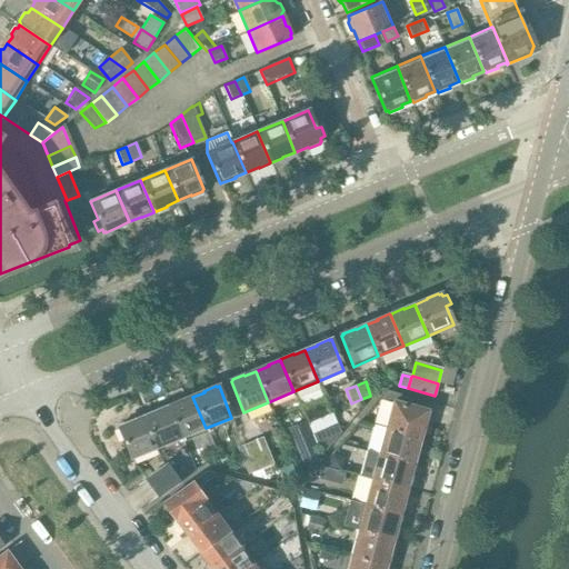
[(387,392),(380,400),(391,402),(385,428),(419,438),(420,435),(423,435),(426,426),(423,422),(427,411),(416,409),(418,399),(387,392)]
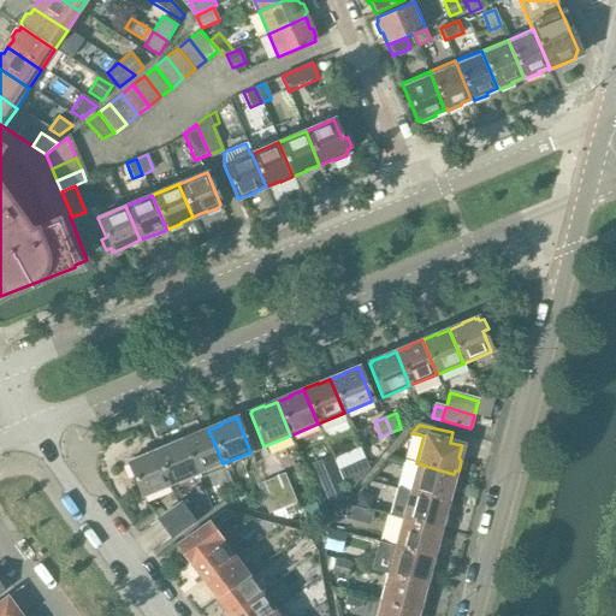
[(196,475),(223,463),(208,430),(196,436),(195,434),(183,439),(183,440),(182,440),(196,475)]
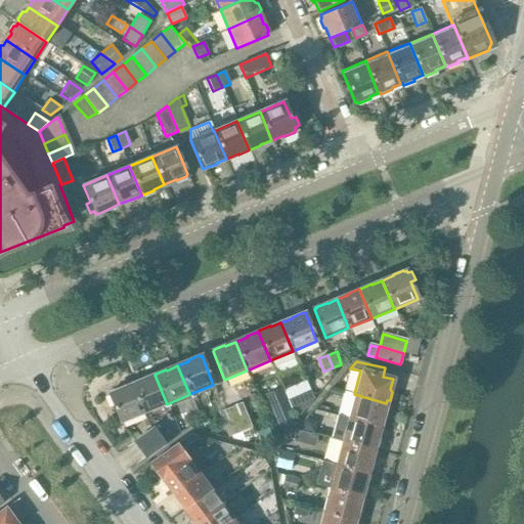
[(143,380),(132,385),(144,413),(167,404),(155,375),(155,376),(154,375),(143,379),(143,380)]
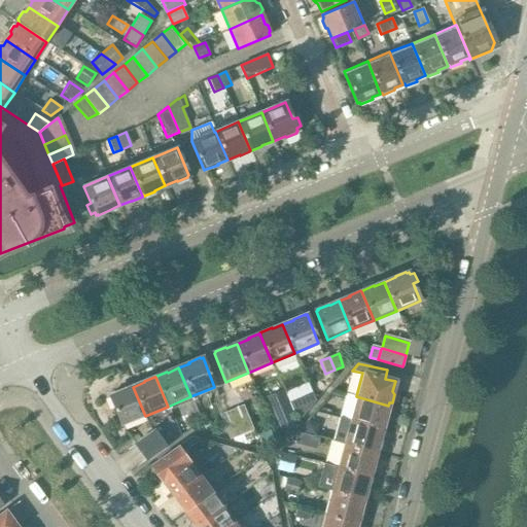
[(120,426),(145,416),(133,387),(123,391),(123,390),(111,394),(112,395),(109,396),(110,399),(107,400),(111,410),(114,409),(120,426)]
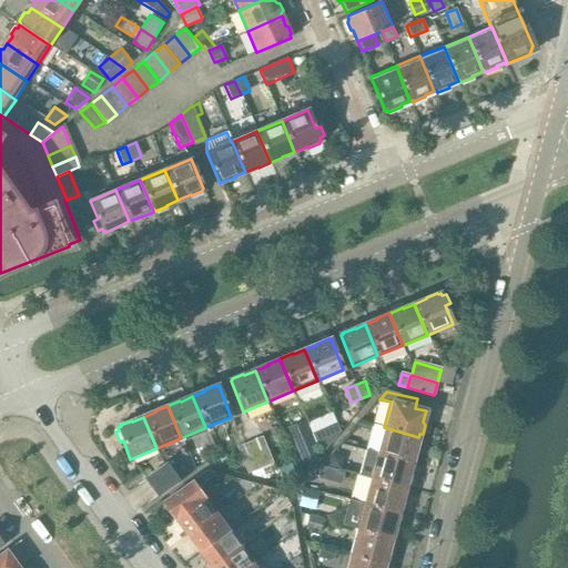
[(324,435),(317,421),(307,425),(314,439),(324,435)]
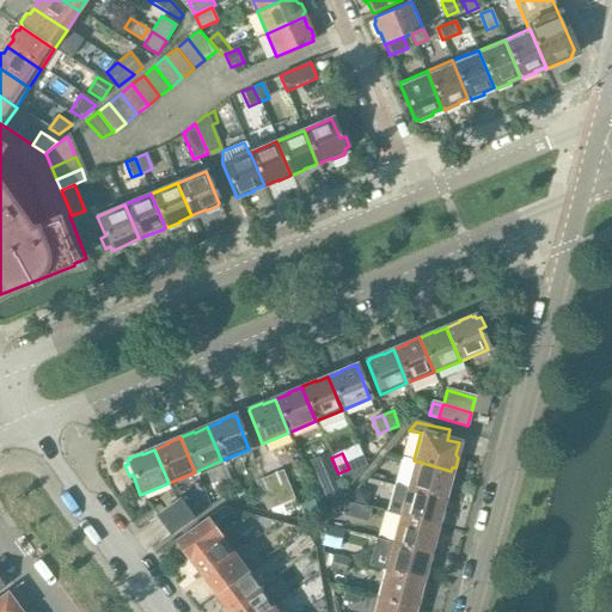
[(403,458),(387,453),(380,461),(399,467),(403,458)]
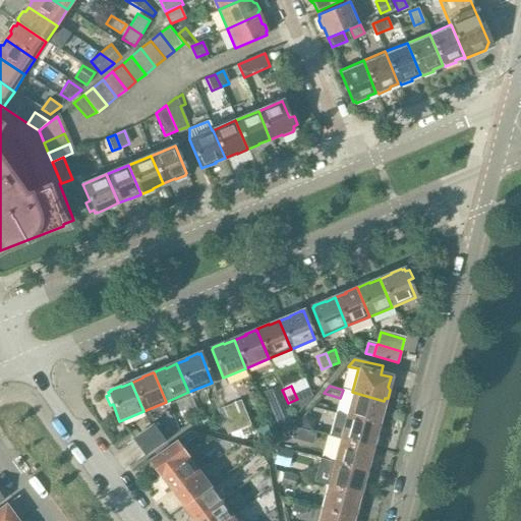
[(352,392),(346,416),(378,424),(379,421),(382,421),(384,413),(382,410),(384,401),(352,392)]
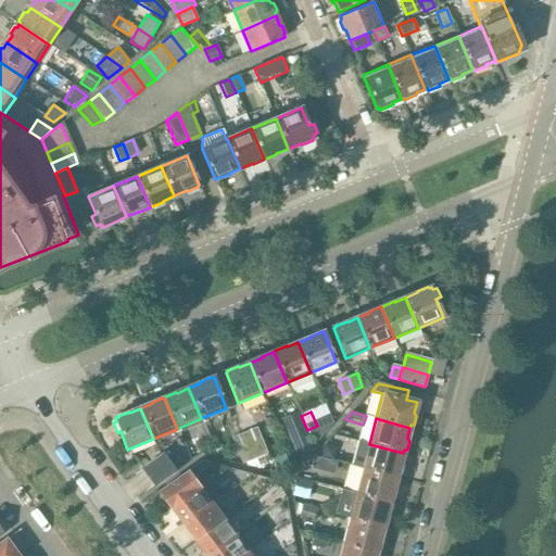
[(267,454),(256,427),(243,432),(254,459),(267,454)]
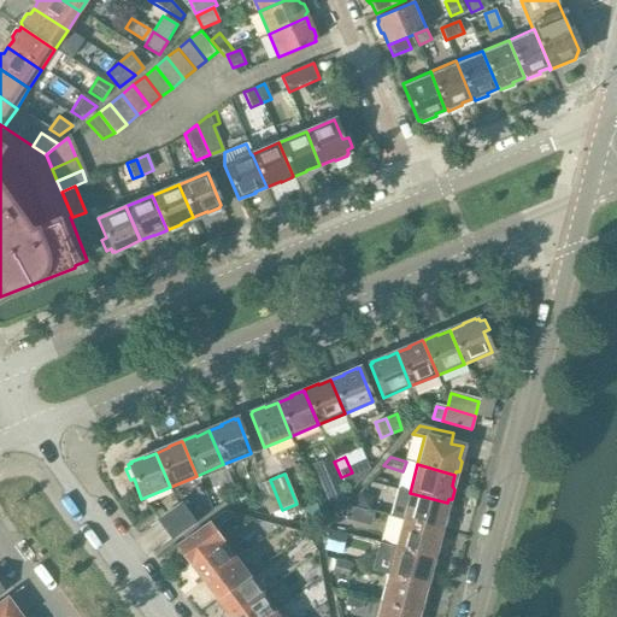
[(282,510),(270,480),(258,485),(269,515),(282,510)]
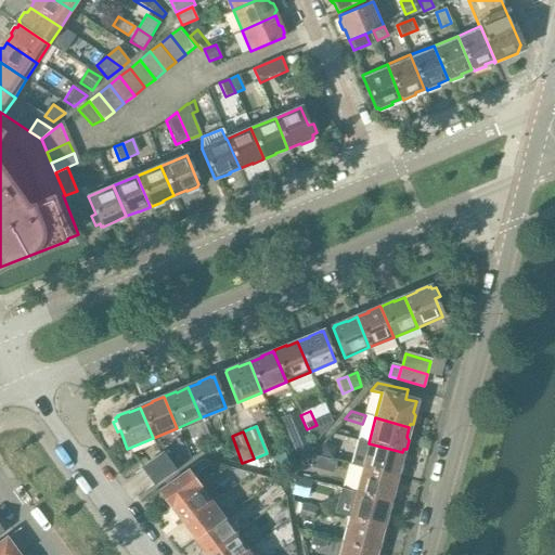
[(308,434),(292,441),(297,452),(312,444),(308,434)]
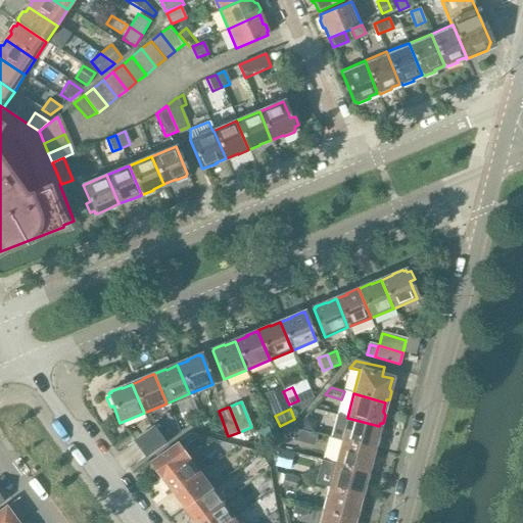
[(336,415),(331,437),(341,440),(341,441),(373,449),(374,447),(377,446),(379,438),(377,435),(379,426),(347,418),(336,415)]
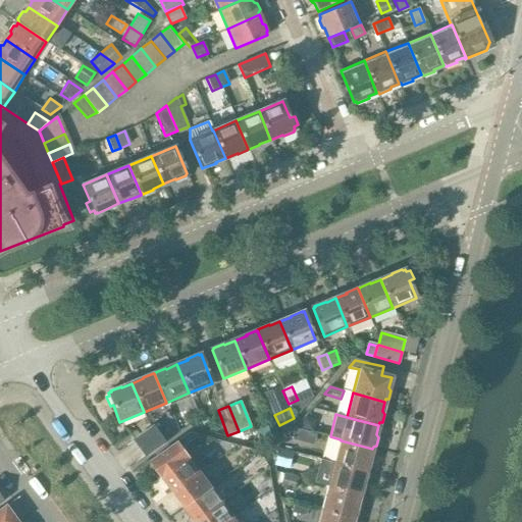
[(304,417),(301,429),(313,432),(316,420),(304,417)]
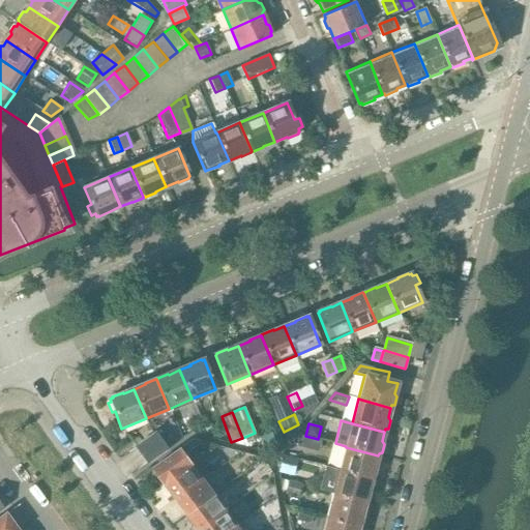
[(136,447),(148,463),(148,464),(169,449),(156,433),(136,447)]
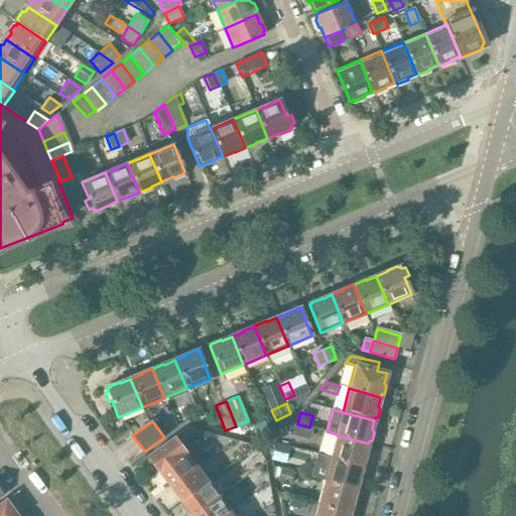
[(314,429),(312,438),(326,441),(328,432),(314,429)]
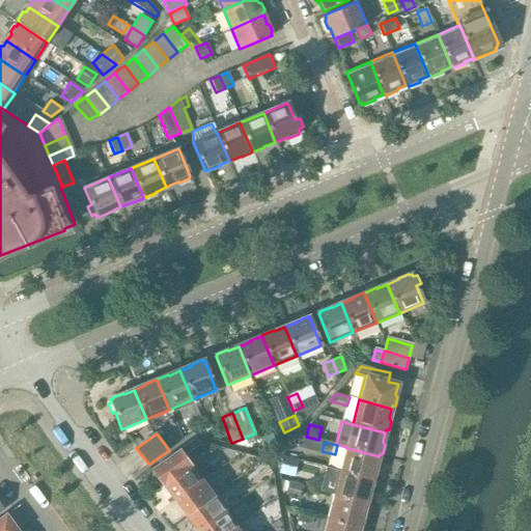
[(340,472),(372,480),(373,477),(376,477),(379,469),(375,466),(379,456),(346,448),(340,472)]
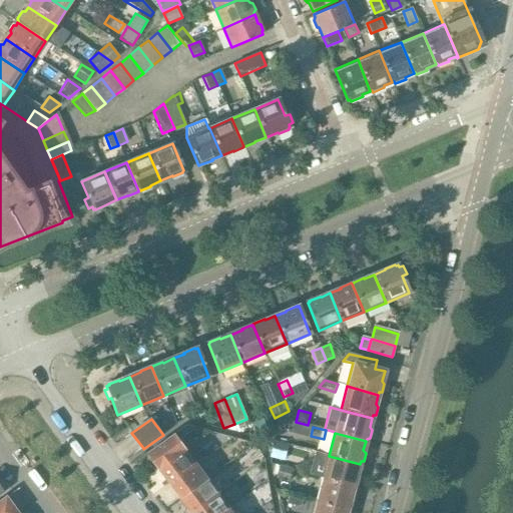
[(173,435),(147,454),(158,469),(184,450),(173,435)]
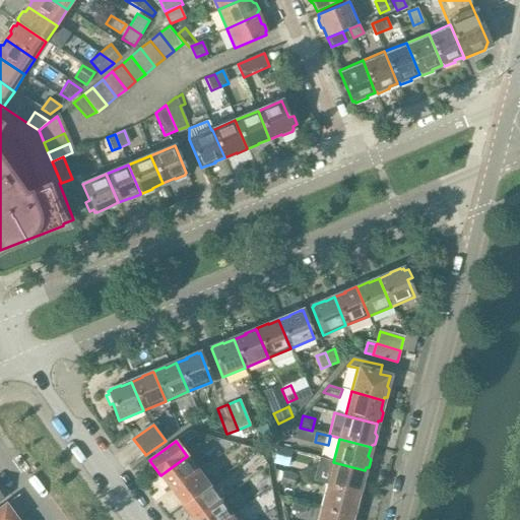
[(277,447),(273,462),(288,466),(293,451),(277,447)]
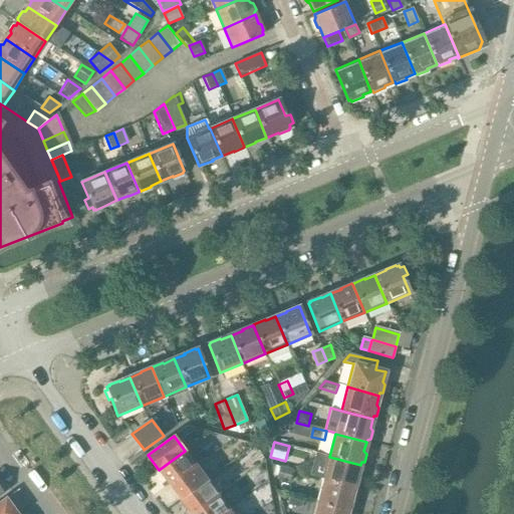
[(185,451),(159,470),(170,485),(196,466),(185,451)]
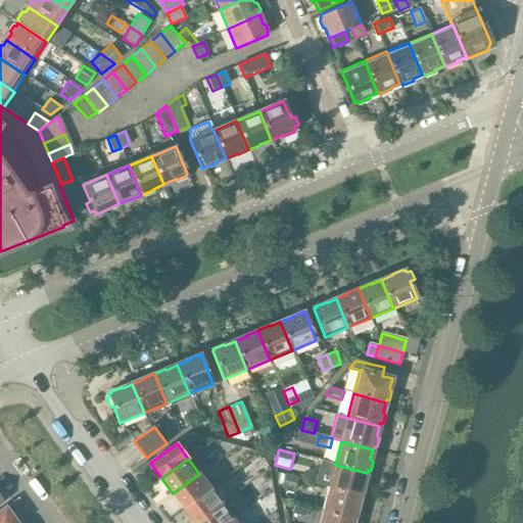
[(335,465),(328,488),(361,496),(361,493),(365,493),(367,484),(364,482),(367,473),(335,465)]
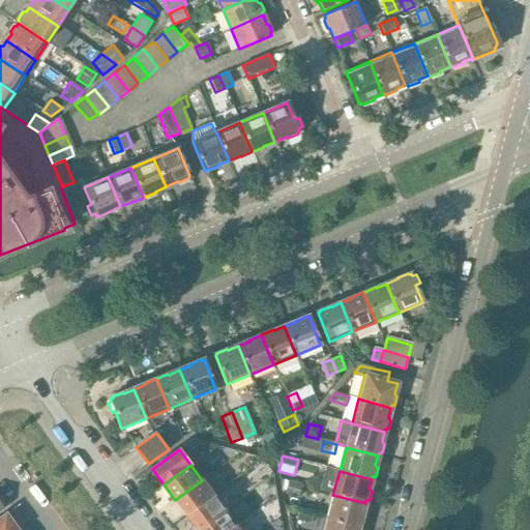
[(202,480),(175,500),(185,516),(213,495),(202,480)]
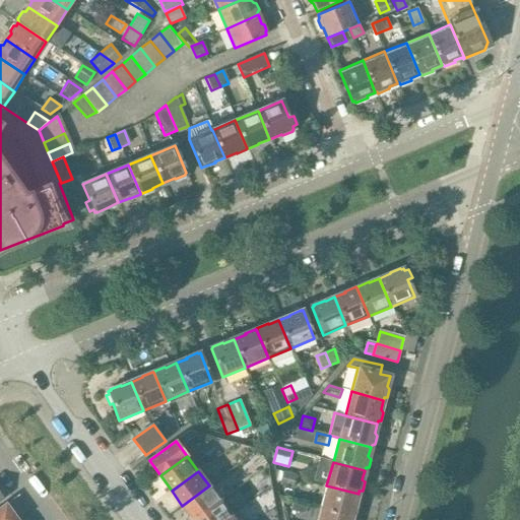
[(295,476),(282,473),(279,486),(291,490),(295,476)]
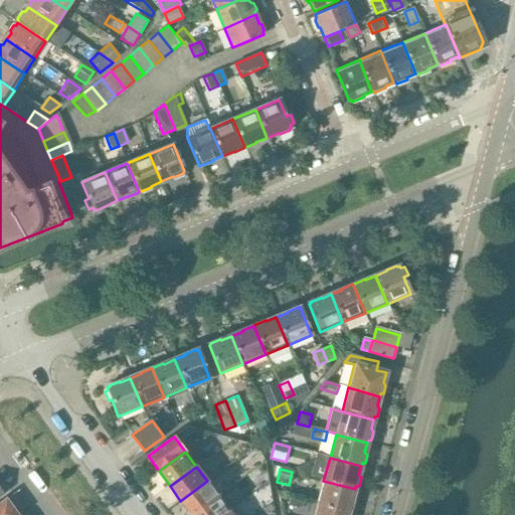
[(207,481),(180,501),(190,514),(191,514),(218,496),(207,481)]
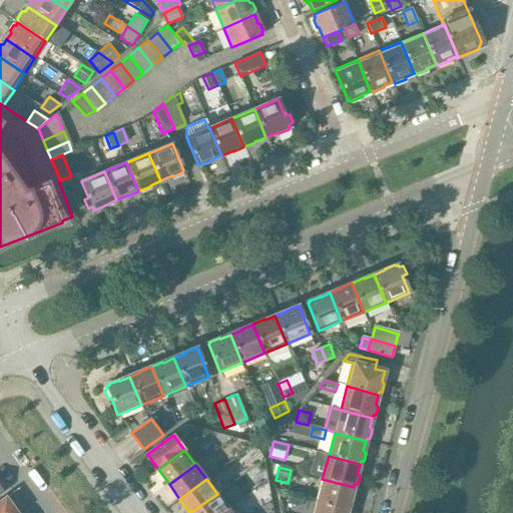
[(322,479),(316,501),(348,509),(348,507),(351,507),(353,499),(351,496),(354,487),(322,479)]
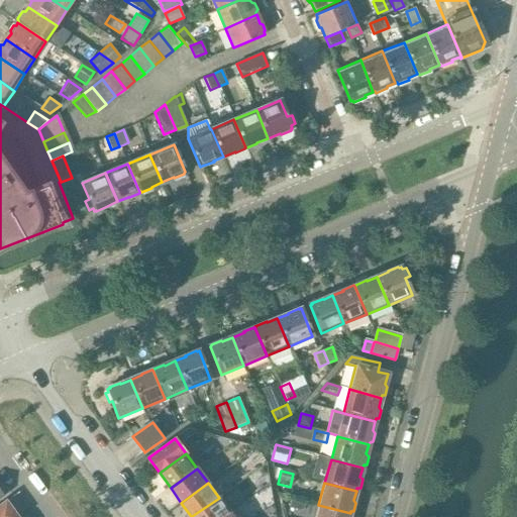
[(219,498),(192,516),(223,516),(229,513),(219,498)]
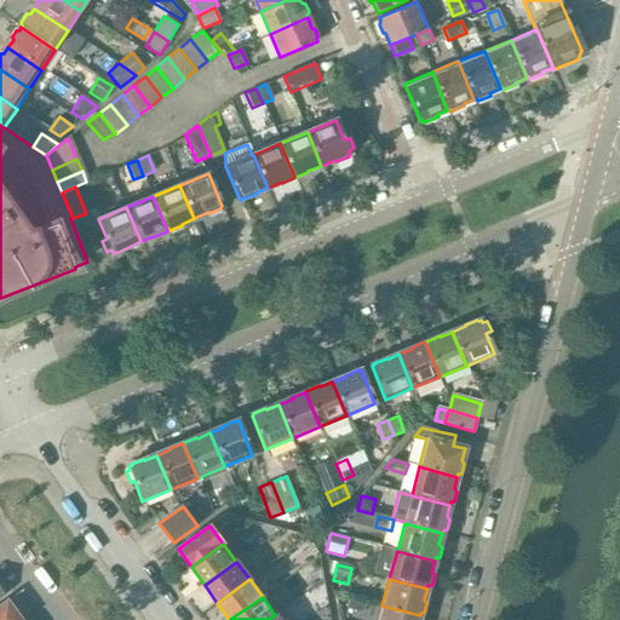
[(366,602),(350,597),(346,609),(363,613),(366,602)]
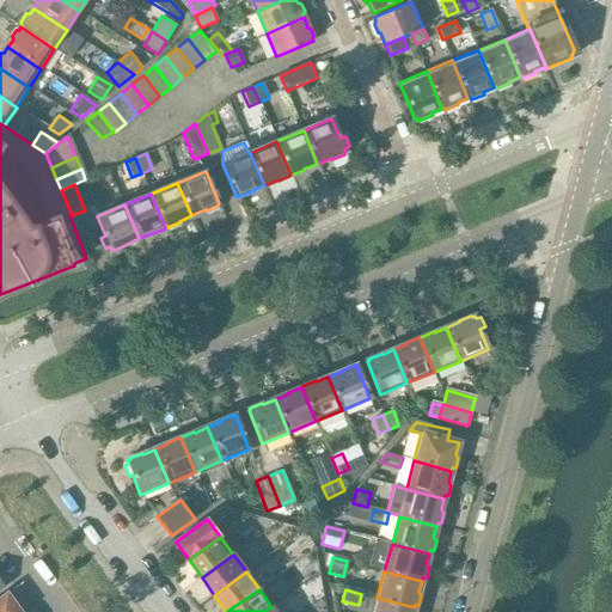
[(20,611),(7,594),(0,598),(0,611),(20,611)]
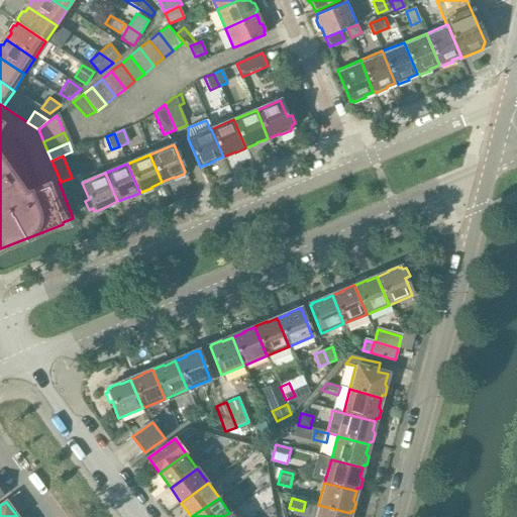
[(318,505),(315,516),(348,516),(350,513),(318,505)]
